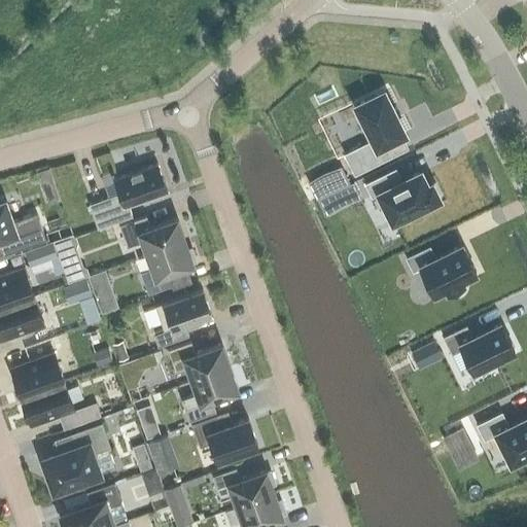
[(373,139),(344,153),(354,174),(392,155),(391,154),(385,142),(400,135),(405,133),(397,117),(399,116),(393,105),(391,106),(384,91),(356,104),(373,139)]
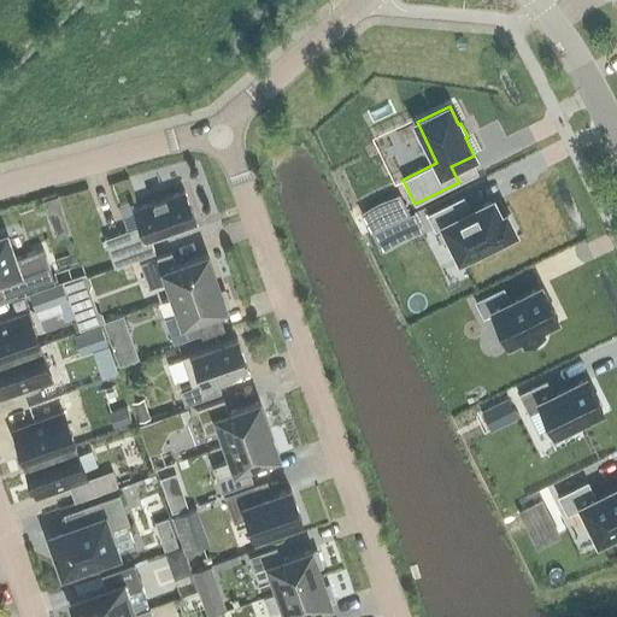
[(151,239),(195,223),(184,192),(135,209),(140,227),(105,239),(115,268),(156,253),(151,239)]
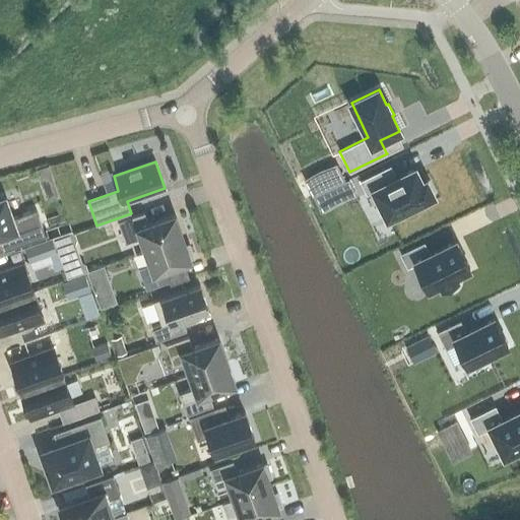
[(321,173),(328,187),(343,180),(336,166),(321,173)]
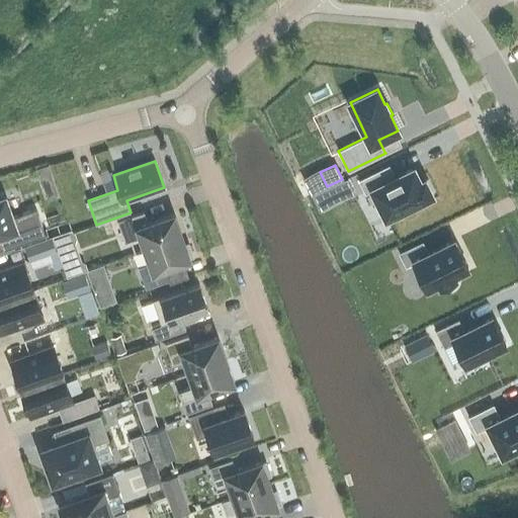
[(382,168),(358,179),(365,193),(372,189),(385,217),(399,210),(401,216),(416,207),(414,203),(432,194),(424,179),(420,182),(414,168),(399,175),(399,174),(395,176),(387,179),(382,168)]
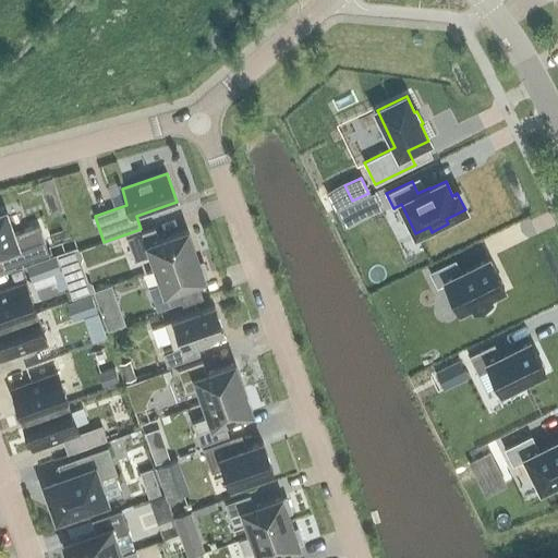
[(356,221),(349,205),(336,211),(344,228),(356,221)]
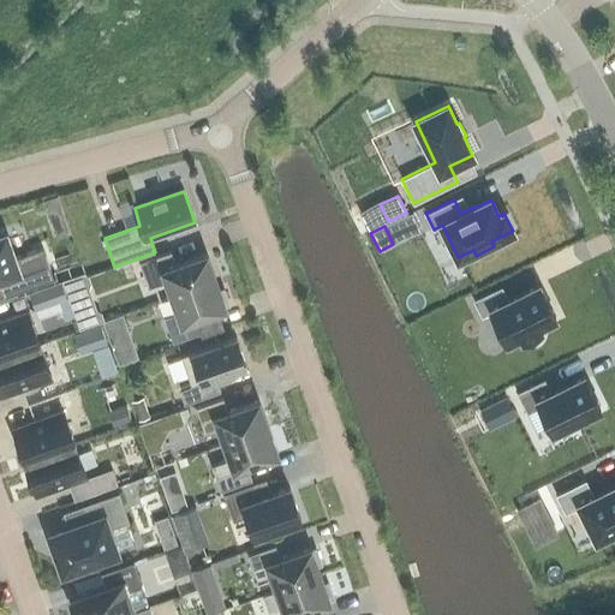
[(13,258),(5,234),(0,236),(0,284),(5,297),(57,279),(55,276),(53,278),(43,248),(13,258)]
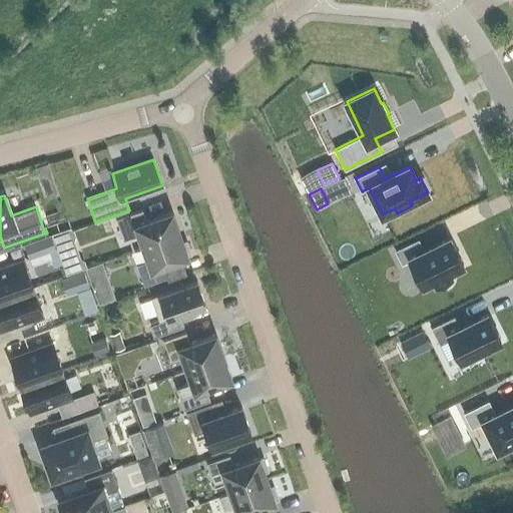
[(138,234),(143,247),(180,234),(172,211),(146,220),(142,209),(116,219),(123,240),(138,234)]
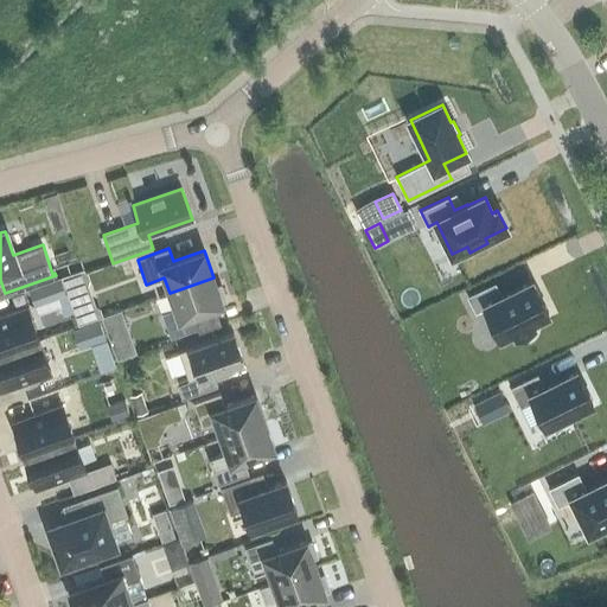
[(84,269),(62,278),(66,292),(85,285),(88,280),(84,269)]
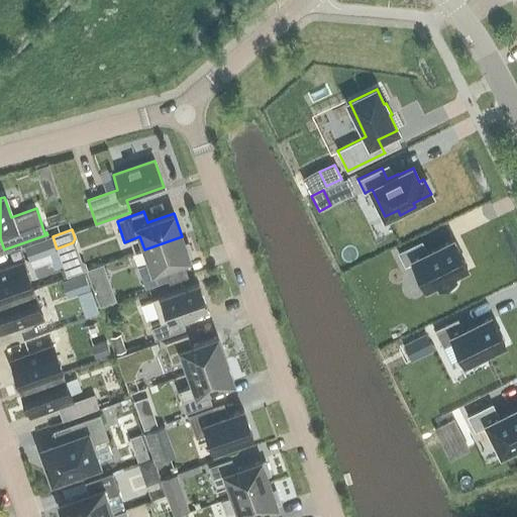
[(29,261),(58,250),(57,248),(53,236),(24,246),(29,261)]
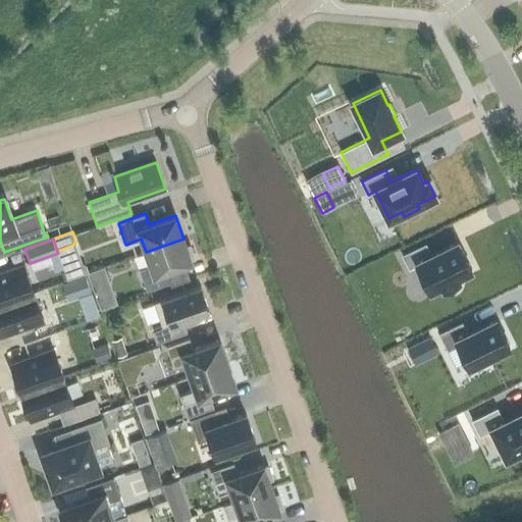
[(146,252),(151,265),(139,269),(147,291),(170,282),(165,271),(192,261),(191,259),(194,258),(190,245),(187,246),(184,239),(146,252)]
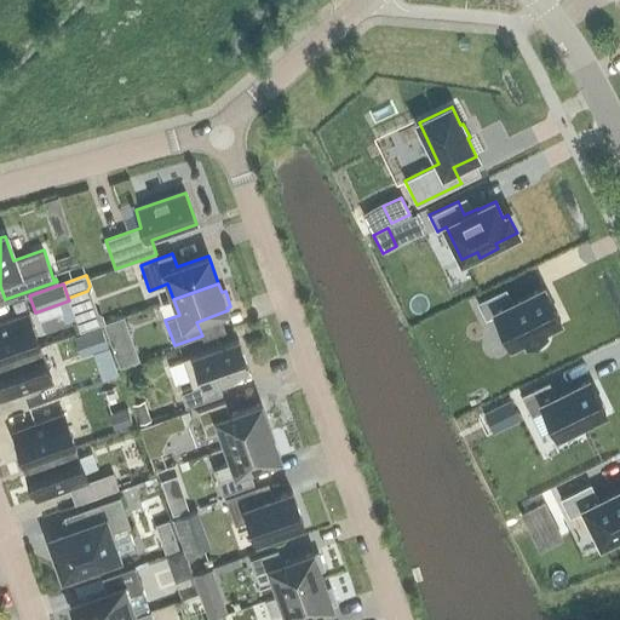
[(514,286),(488,299),(495,314),(504,309),(518,340),(534,333),(537,338),(554,329),(551,325),(569,316),(552,283),(520,299),(514,286)]
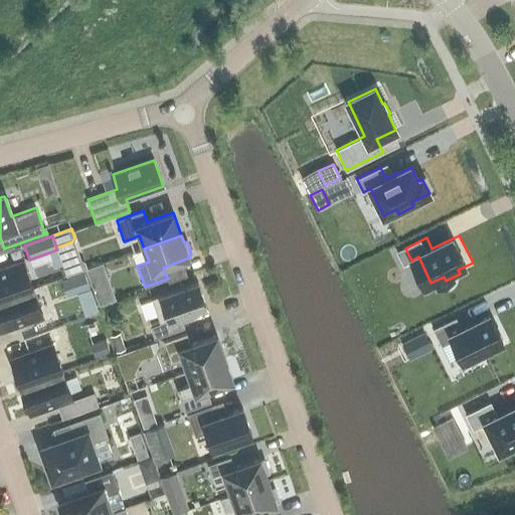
[(23,261),(0,269),(0,301),(33,289),(23,261)]
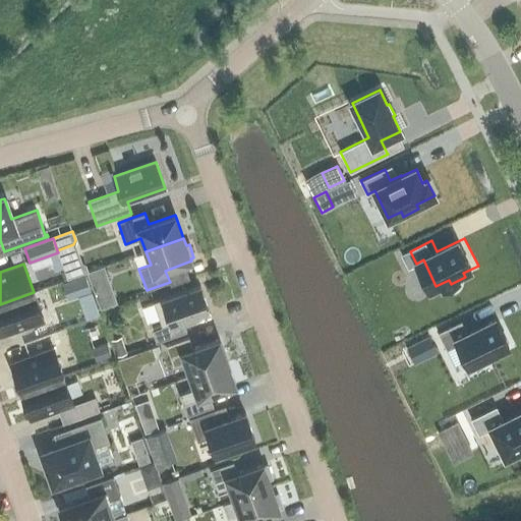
[(79,264),(64,270),(67,279),(87,272),(84,266),(79,264)]
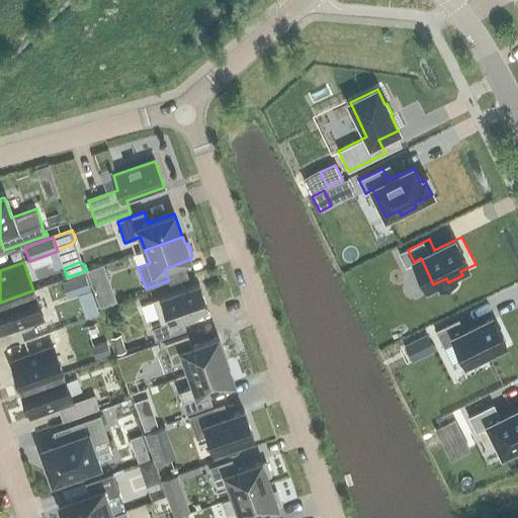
[(104,264),(86,270),(90,282),(108,276),(104,264)]
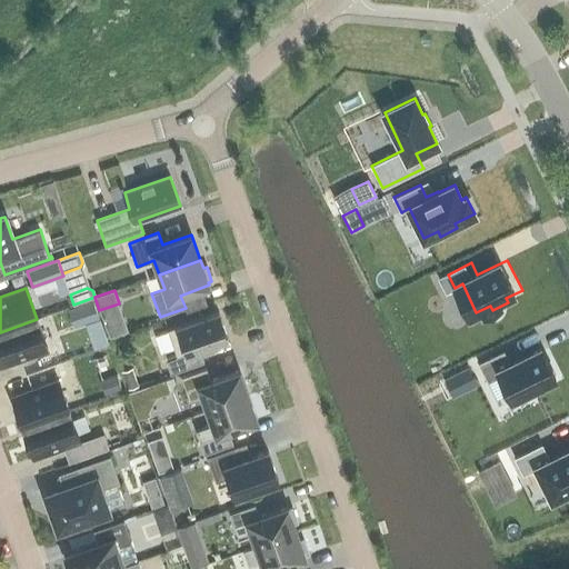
[(92,300),(68,309),(73,328),(99,319),(92,300)]
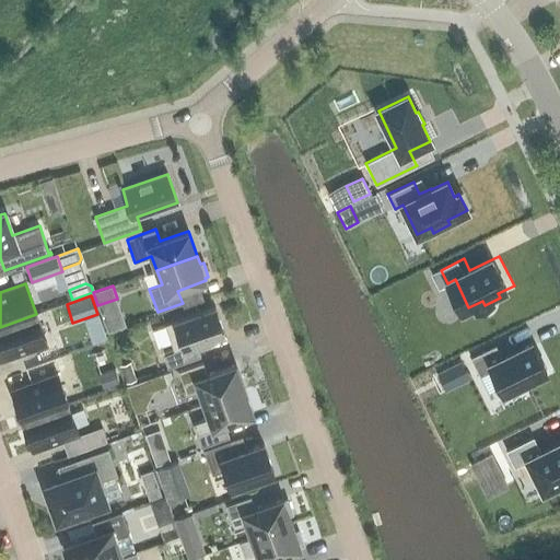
[(214,306),(165,325),(174,350),(163,353),(167,366),(200,354),(196,343),(224,334),(214,306)]
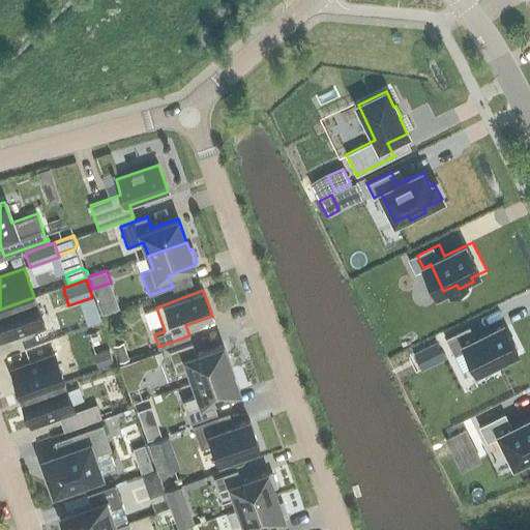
[(0,310),(0,337),(1,343),(45,327),(34,297),(0,310)]
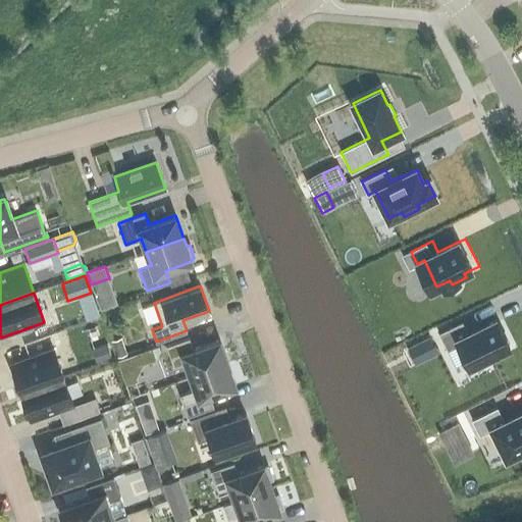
[(469,318),(446,330),(455,348),(465,343),(475,363),(517,343),(504,316),(475,330),(475,329),(469,318)]
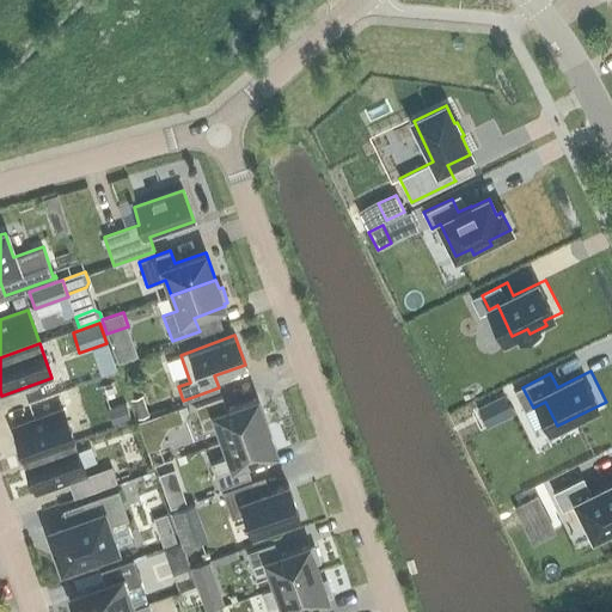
[(117,372),(104,377),(109,391),(122,386),(117,372)]
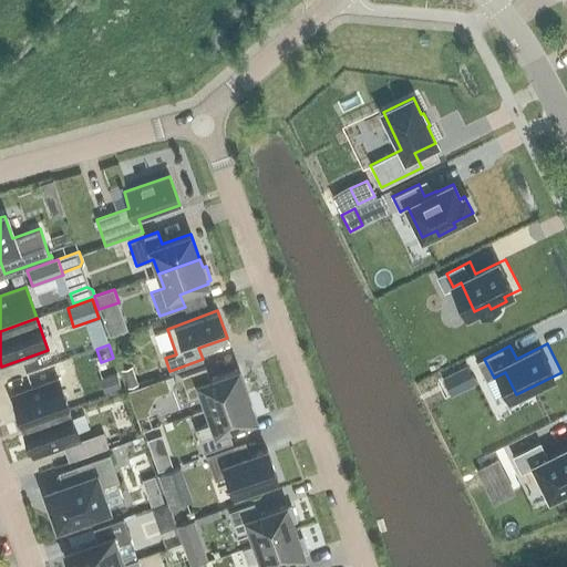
[(132,367),(121,370),(127,389),(138,384),(132,367)]
